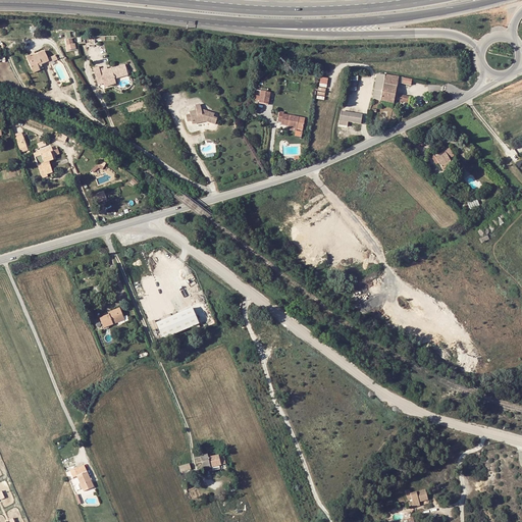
[(39,67),(38,65),(37,63),(40,62),(41,64),(49,61),(44,50),(30,54),(30,53),(25,54),(31,69),(39,67)]
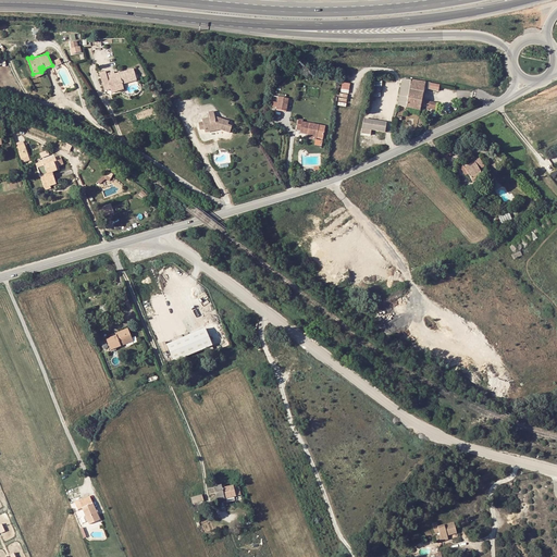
[(104,84),(111,82),(112,88),(113,91),(120,89),(119,86),(118,84),(128,79),(128,78),(133,76),(132,73),(131,69),(125,71),(125,69),(116,72),(109,74),(108,73),(107,70),(100,72),(104,84)]
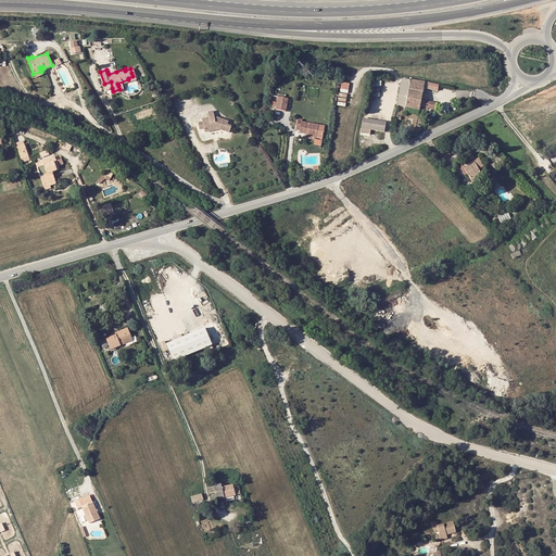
[(118,86),(134,80),(133,76),(128,78),(128,79),(117,84),(118,86)]
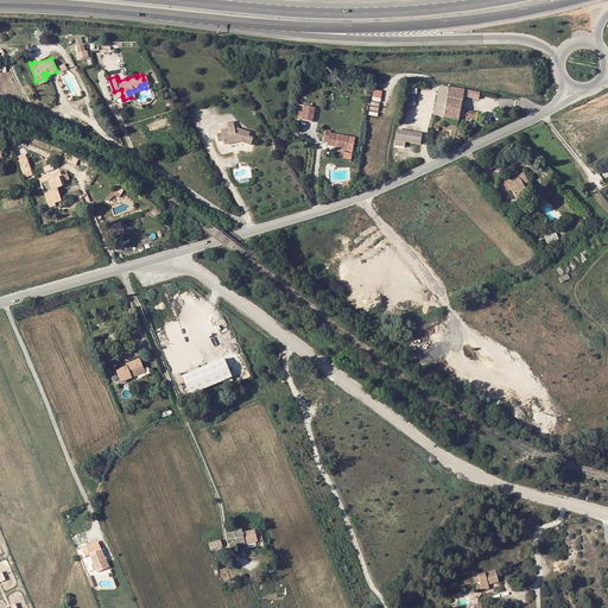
[(458,121),(460,116),(462,108),(464,96),(466,90),(463,89),(463,90),(441,87),(435,115),(458,121)]
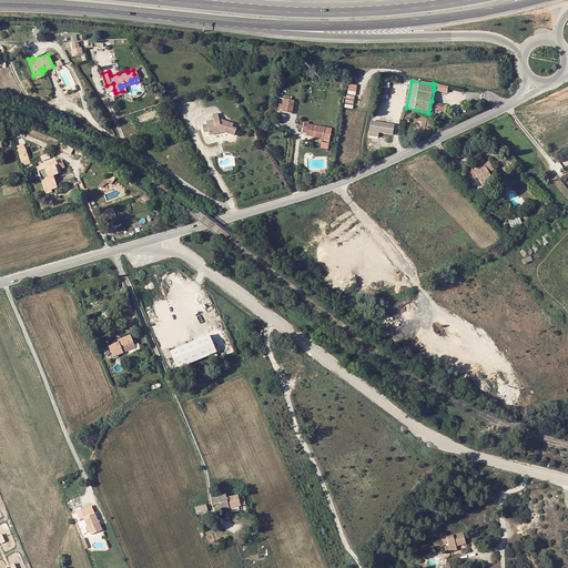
[(293,99),(283,98),(281,110),(291,111),(293,99)]
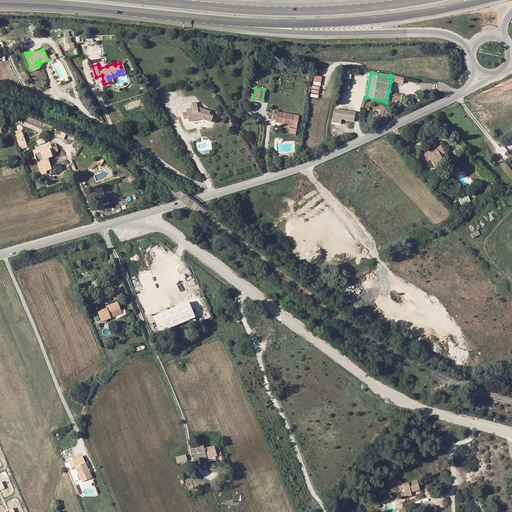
[(402,94),(389,91),(387,98),(400,101),(402,94)]
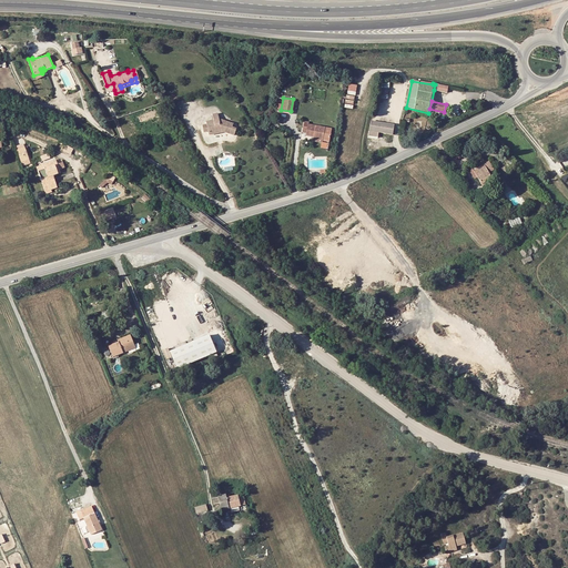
[(242,131),(243,124),(239,124),(239,120),(229,119),(229,122),(225,122),(224,118),(223,112),(217,114),(220,120),(212,122),(213,125),(209,127),(211,133),(215,131),(216,134),(224,132),(223,130),(227,128),(231,129),(231,130),(242,131)]
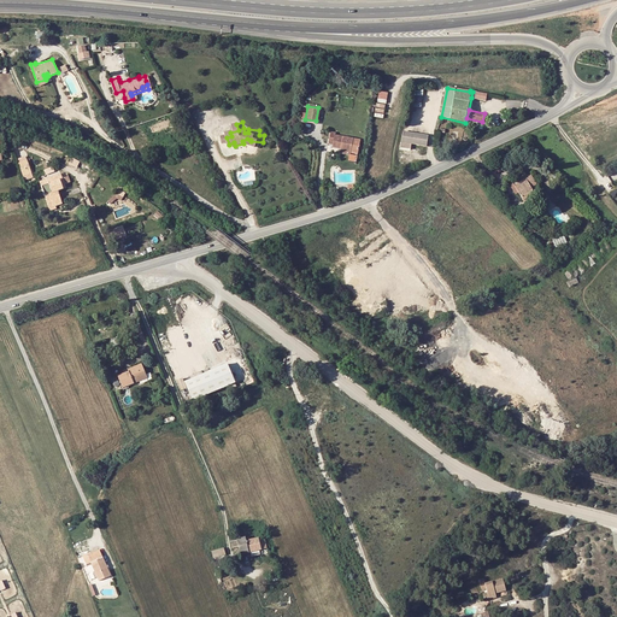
[(348,150),(352,136),(333,133),(334,131),(329,130),(327,142),(331,142),(330,146),(339,147),(348,150)]
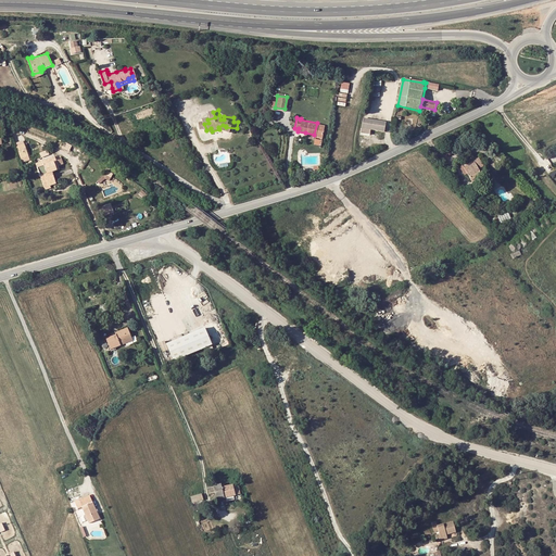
[(364,118),(363,128),(381,130),(383,121),(364,118)]
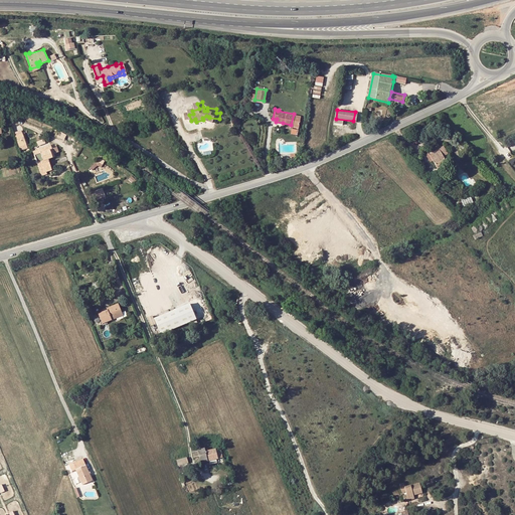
[(301,116),(294,114),(291,125),(298,126),(301,116)]
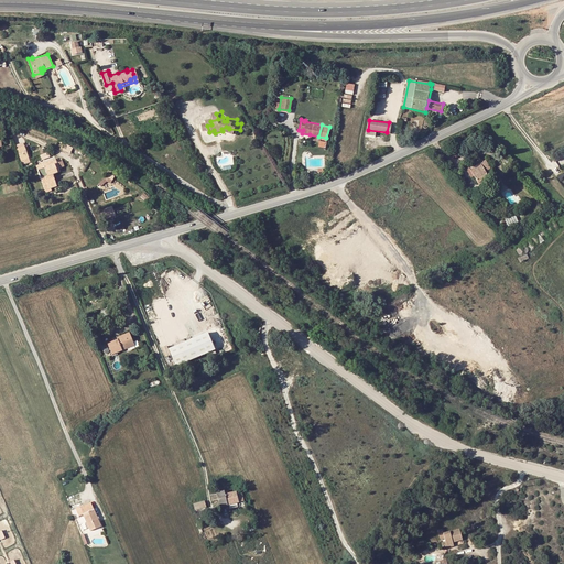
[(21,144),(12,147),(17,158),(24,154),(21,144)]
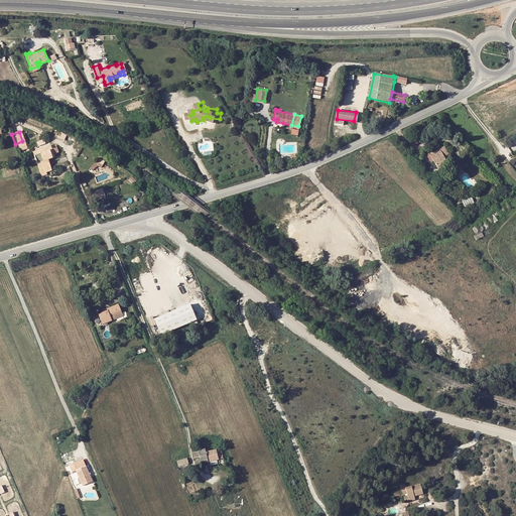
[(36,147),(37,150),(31,152),(35,167),(47,162),(44,156),(51,153),(47,143),(36,147)]
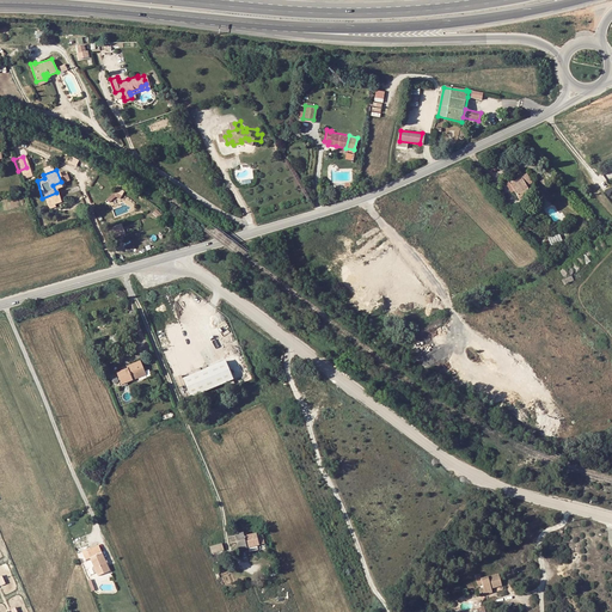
[(526,175),(521,177),(516,179),(510,184),(514,190),(518,197),(530,191),(527,185),(531,183),(526,175)]
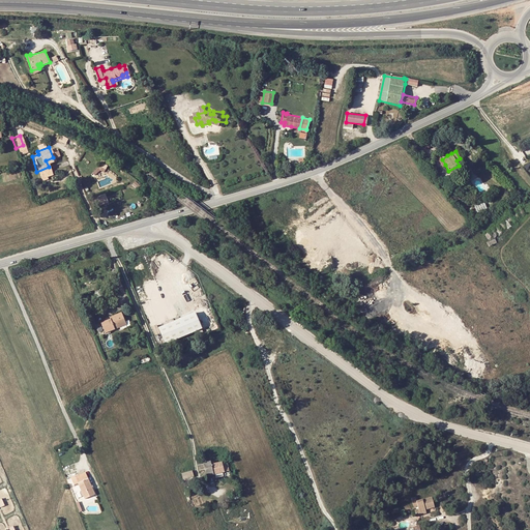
[(443,167),(445,165),(442,159),(440,156),(437,157),(443,167)]
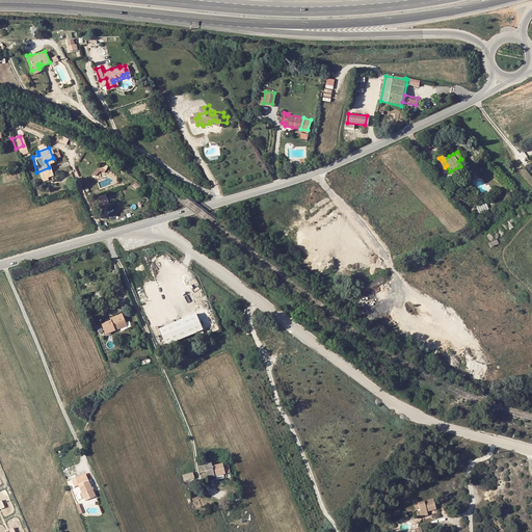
[(460,166),(450,171),(452,176),(462,169),(460,166)]
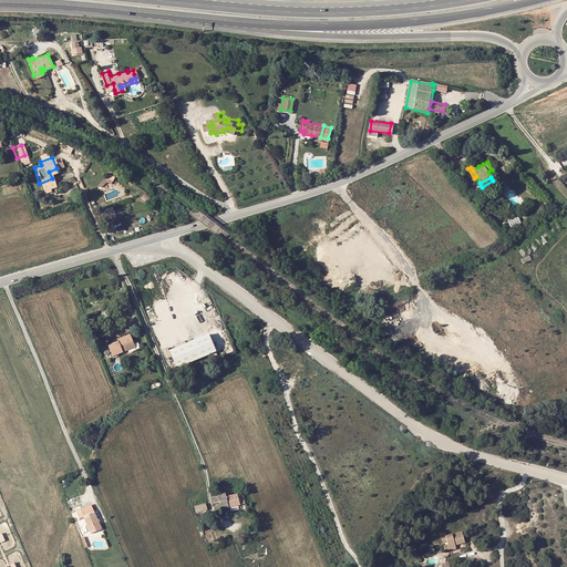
[(121,339),(121,340),(119,342),(109,346),(113,356),(117,353),(117,356),(123,353),(121,348),(125,346),(127,349),(134,346),(130,334),(121,339)]
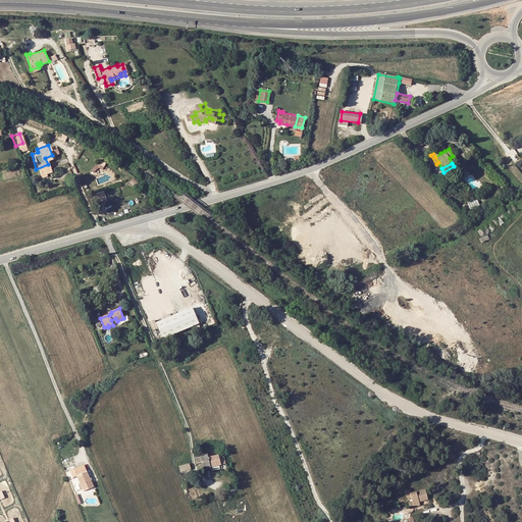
[(167,319),(173,334),(199,323),(192,308),(167,319)]
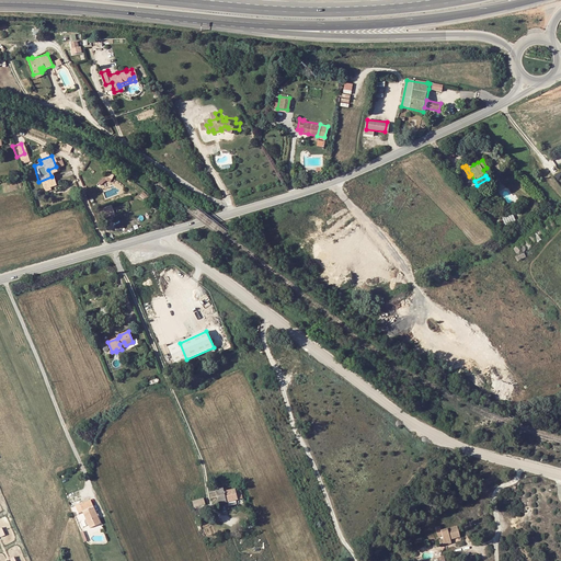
[(186,359),(180,343),(168,348),(174,364),(186,359)]
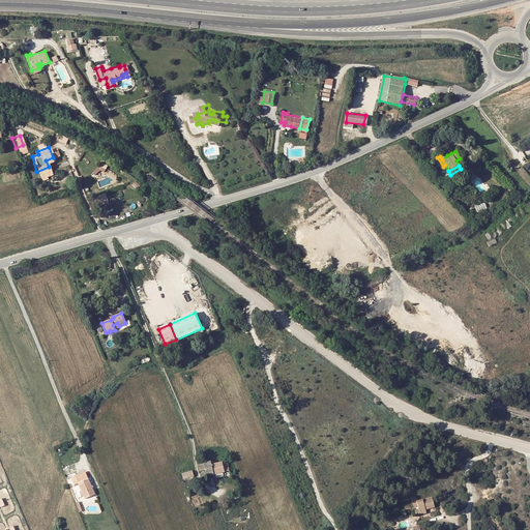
[(204,464),(205,470),(206,476),(229,471),(227,462),(211,465),(211,462),(204,464)]
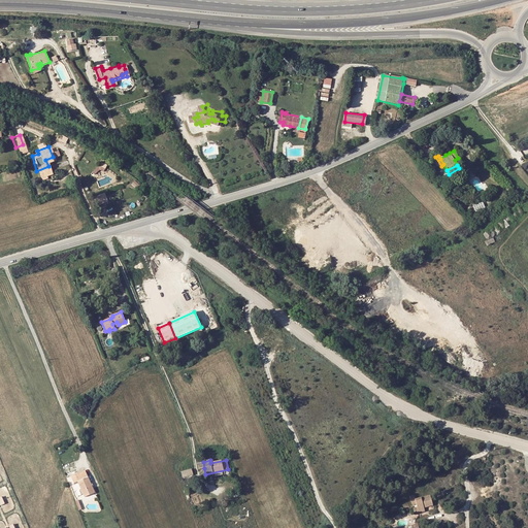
[(184,479),(193,474),(191,469),(182,473),(184,479)]
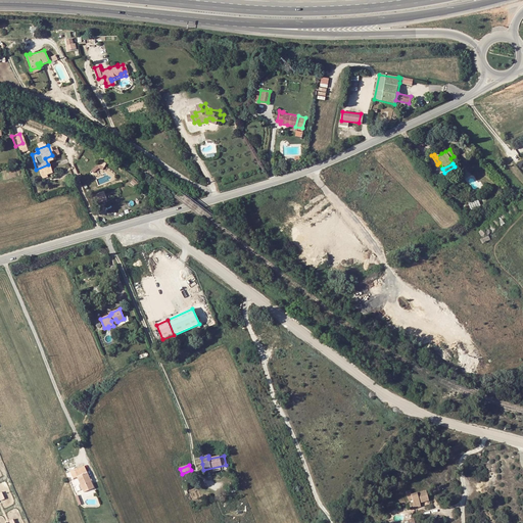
[(78,469),(75,471),(80,483),(84,491),(93,487),(85,466),(78,469)]
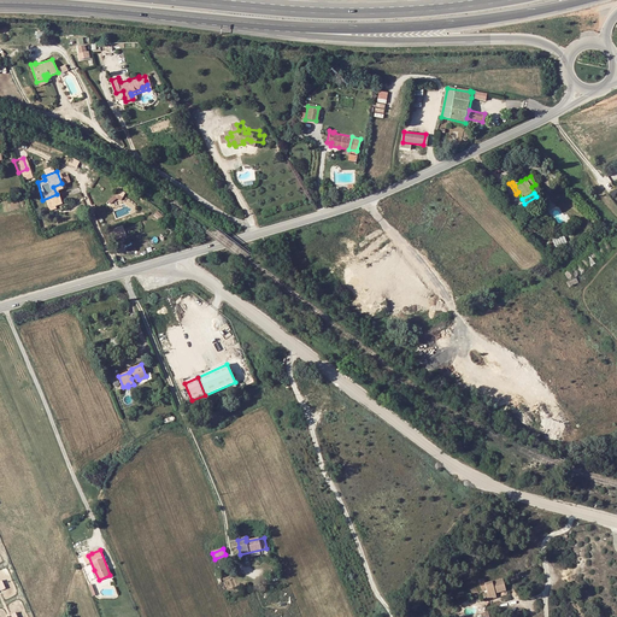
[(498,589),(499,593),(506,592),(503,580),(486,583),(483,579),(479,580),(481,589),(487,588),(488,592),(482,594),(485,601),(489,600),(488,598),(495,595),(495,594),(494,589),(498,589)]
